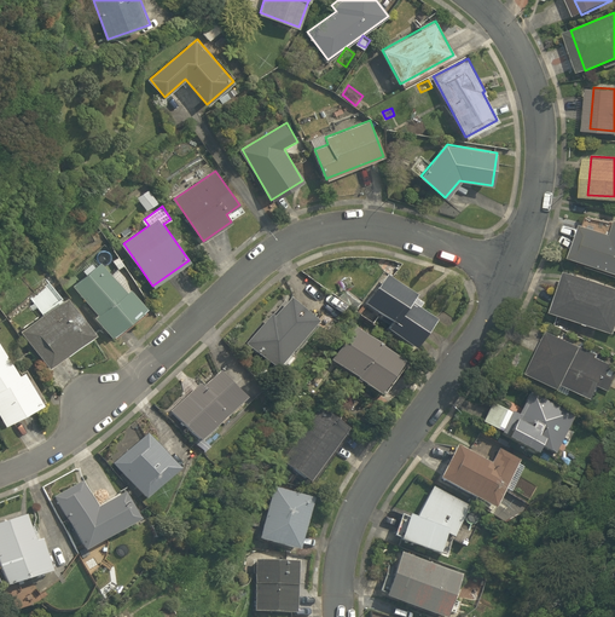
[(576,254),(614,267),(614,231),(589,221),(576,254)]
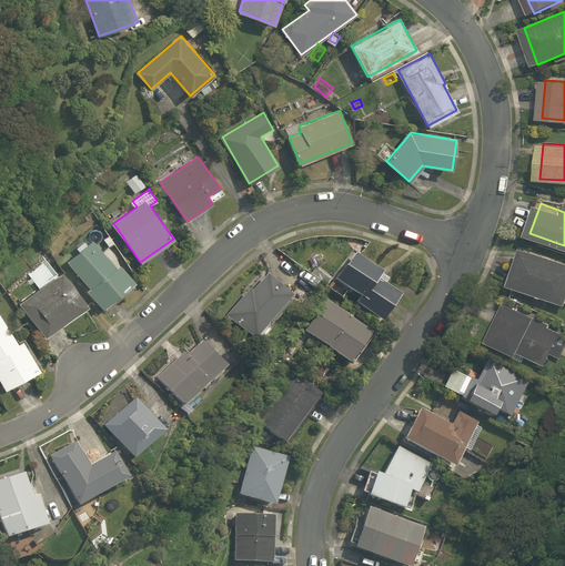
[(88,290),(102,307),(134,281),(120,263),(115,266),(94,240),(92,241),(84,233),(74,242),(81,251),(69,261),(91,287),(88,290)]
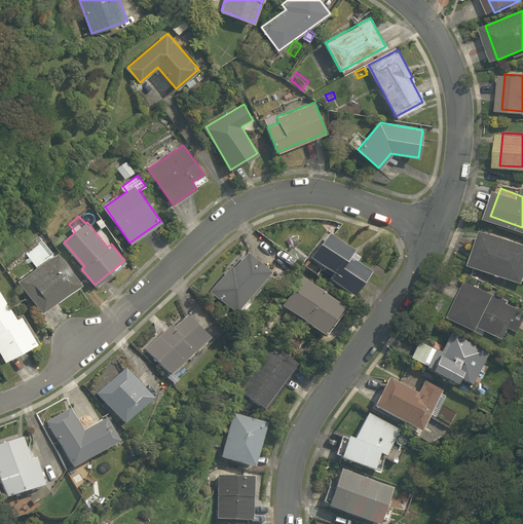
[(474,262),(522,278),(522,239),(485,227),(474,262)]
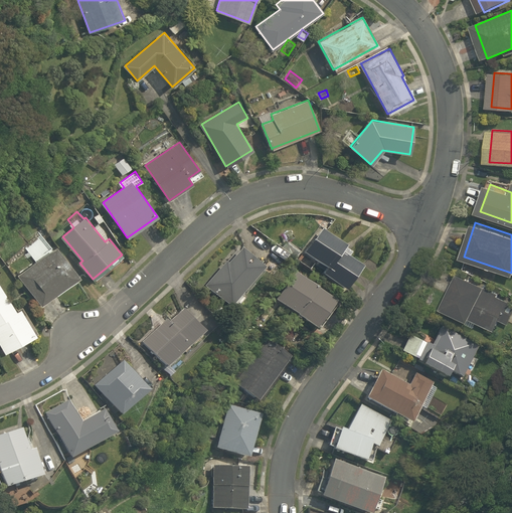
[(345,291),(346,292),(364,267),(344,251),(348,245),(323,227),(305,252),(328,270),(324,275),(345,291)]
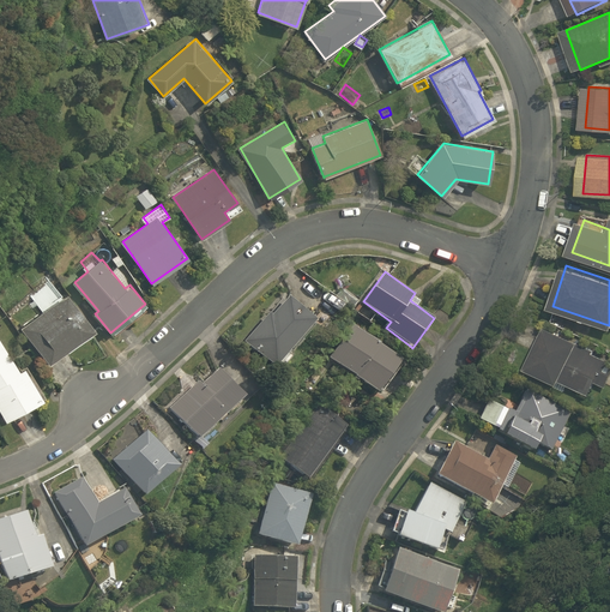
[(22,327),(48,363),(94,330),(67,294),(22,327)]
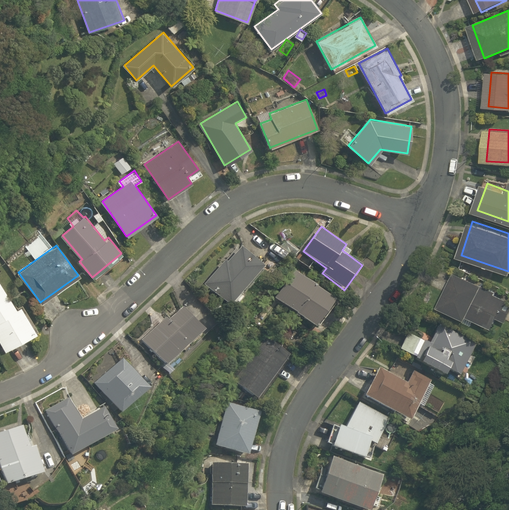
[(205,284),(230,305),(264,266),(242,247),(228,262),(226,260),(205,284)]
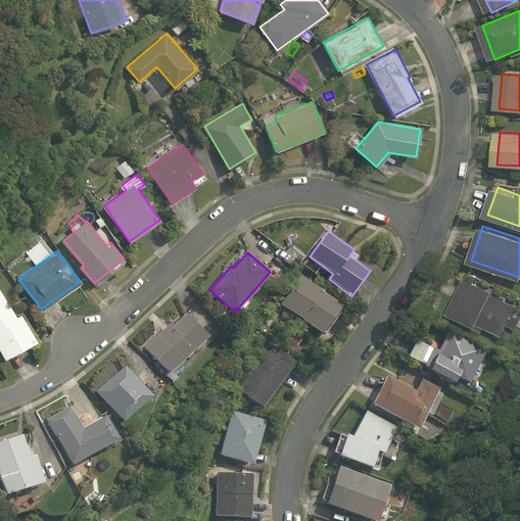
[(321,333),(322,334),(342,305),(302,276),(281,303),(321,333)]
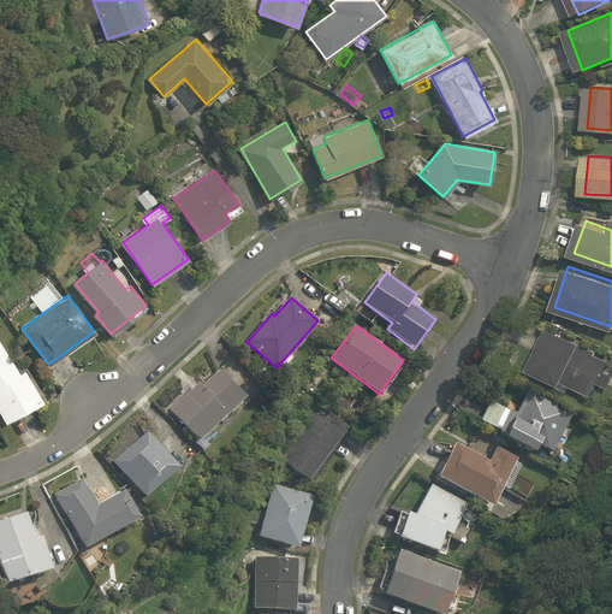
[(566,382),(594,396),(601,382),(611,387),(611,356),(552,328),(532,369),(564,385),(566,382)]
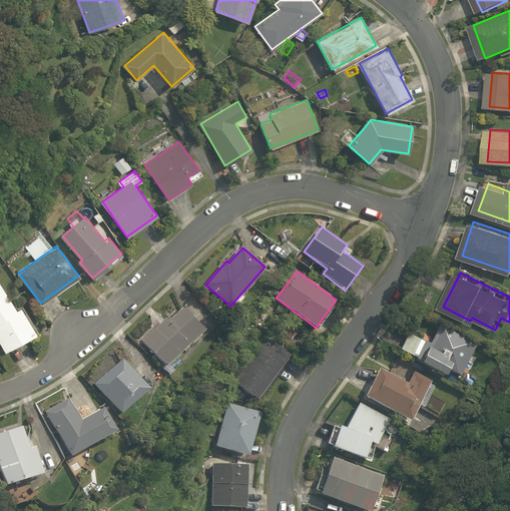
[(0,345),(3,351),(35,333),(20,307),(16,310),(1,283),(0,283),(0,345)]
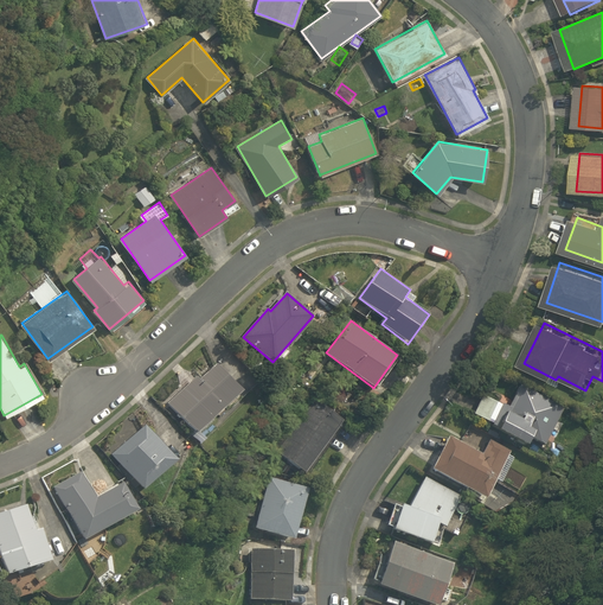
[(168,403),(197,434),(242,392),(242,390),(216,364),(200,379),(197,376),(168,403)]
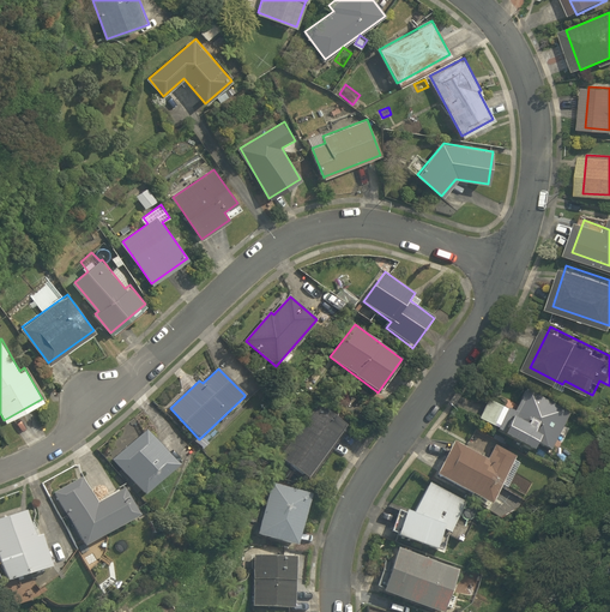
[(503,433),(532,450),(538,441),(551,449),(572,415),(529,389),(517,409),(515,411),(511,407),(508,411),(491,400),(481,418),(499,429),(505,432),(503,433)]
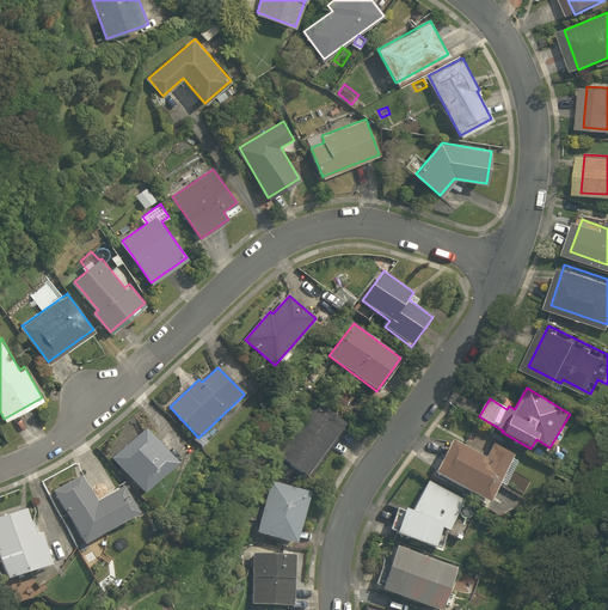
[(278,456),(307,477),(345,425),(317,404),(278,456)]
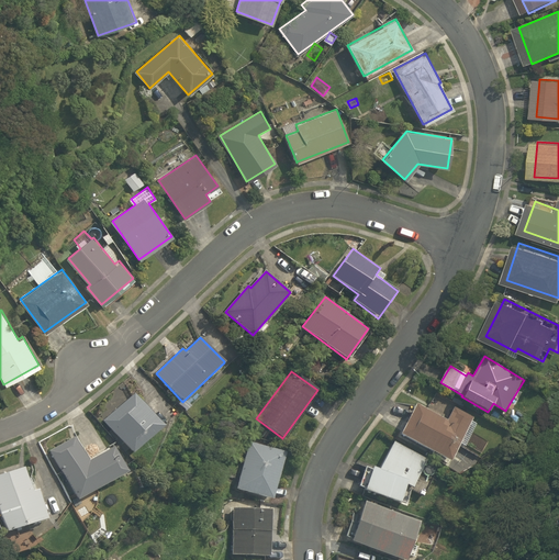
[(104,420),(133,452),(164,426),(135,393),(104,420)]
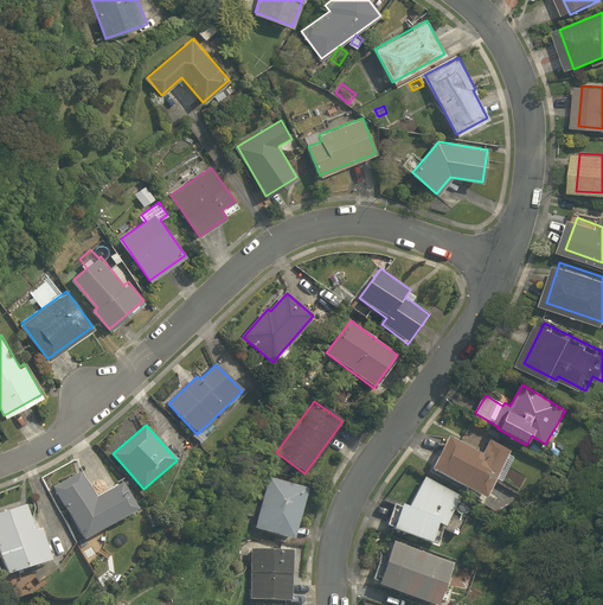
[(432,469),(486,498),(496,478),(502,482),(515,458),(510,454),(512,450),(491,439),(483,453),(450,434),(431,469),(432,469)]
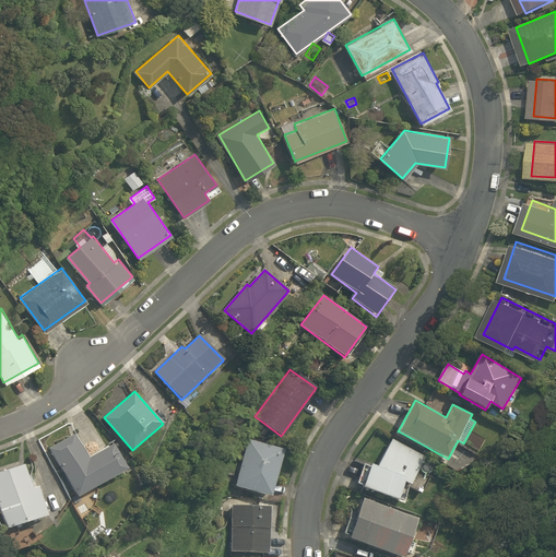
[(51,448),(79,497),(128,470),(114,445),(89,459),(75,435),(50,448),(51,448)]
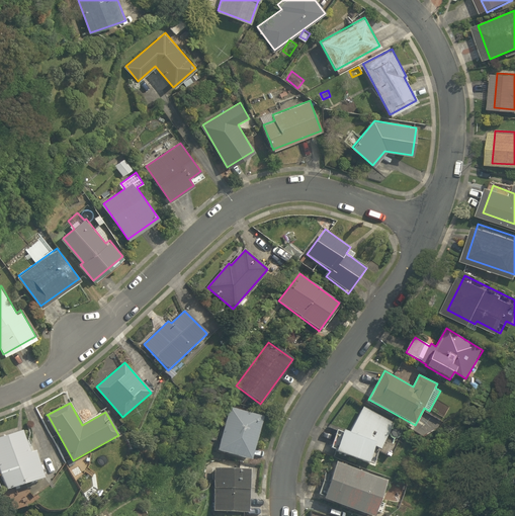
[(218,449),(250,459),(263,417),(264,416),(232,406),(218,449)]
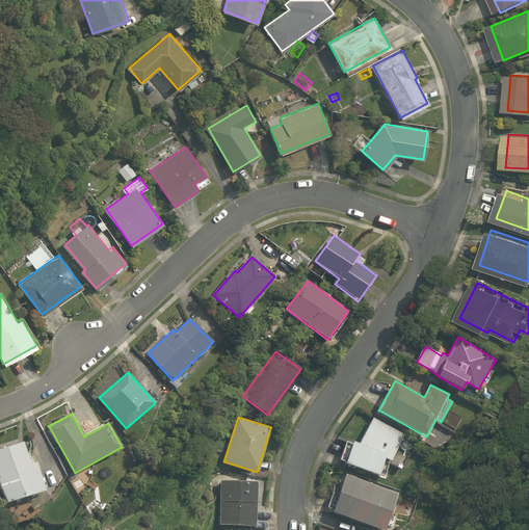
[(379,474),(386,477),(392,461),(404,438),(373,420),(360,444),(353,442),(345,464),(378,476),(379,474)]
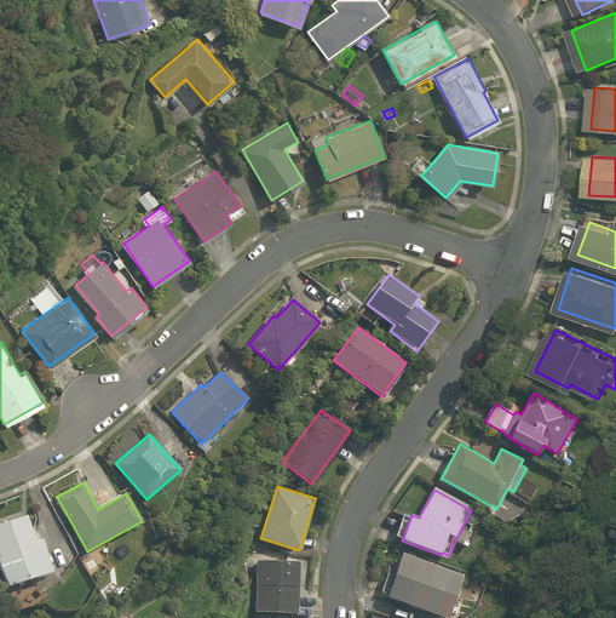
[(0,525),(0,559),(9,587),(53,572),(44,541),(36,543),(28,516),(0,525)]
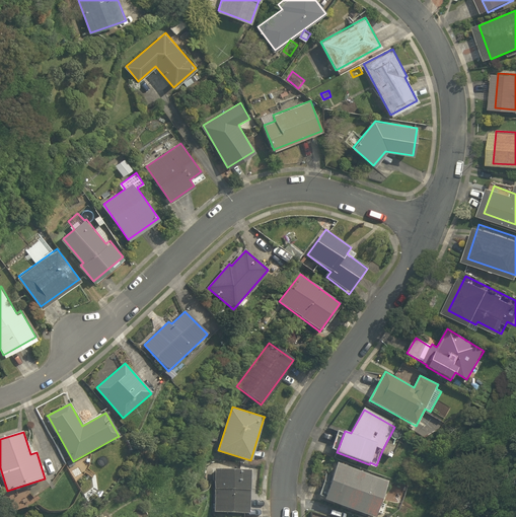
[(323,499),(372,516),(373,516),(387,481),(338,461),(323,499)]
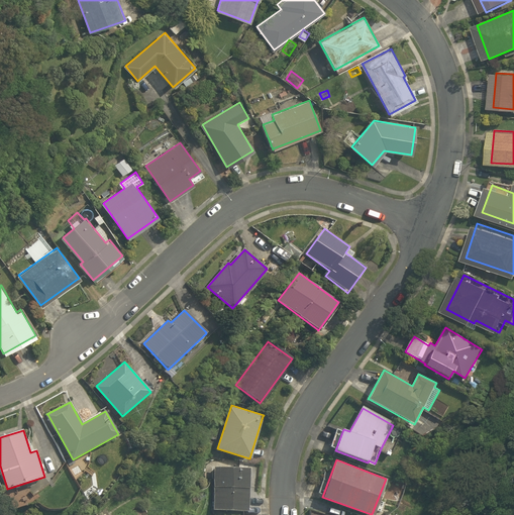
[(212,509),(247,511),(249,468),(214,466),(212,509)]
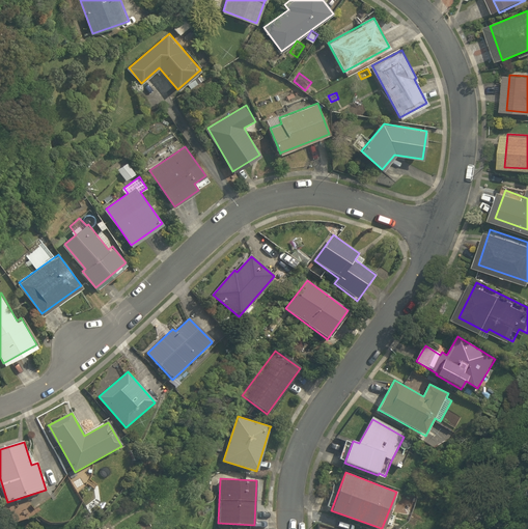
All buildings are outlined.
